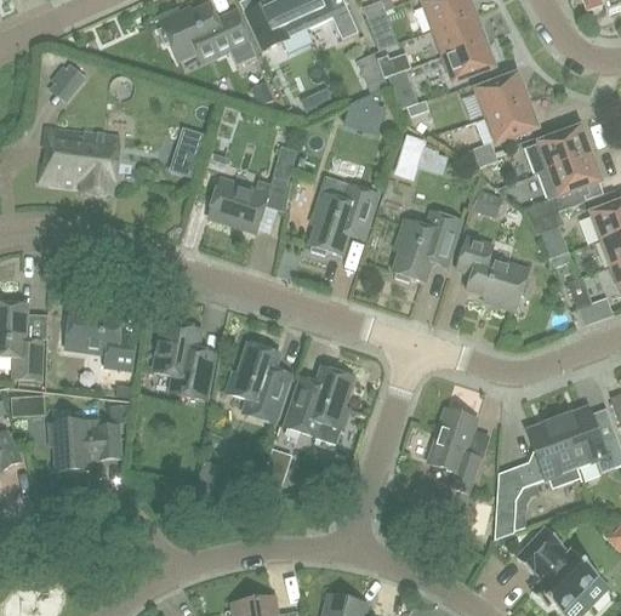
[(307,28),(294,0),(258,0),(261,4),(244,12),(261,49),(266,46),(307,28)]
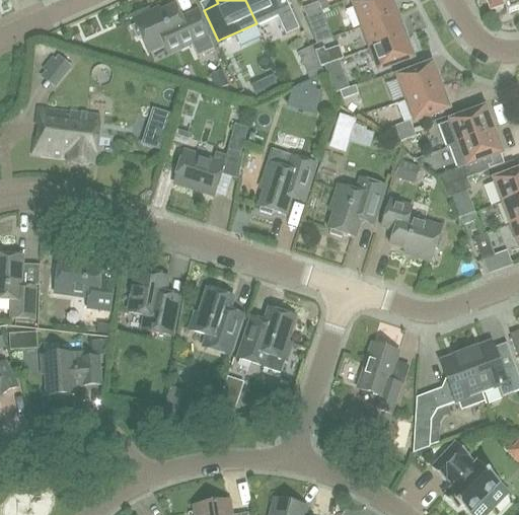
[(245,0),(256,23),(278,13),(286,32),(299,26),(287,0),(245,0)]
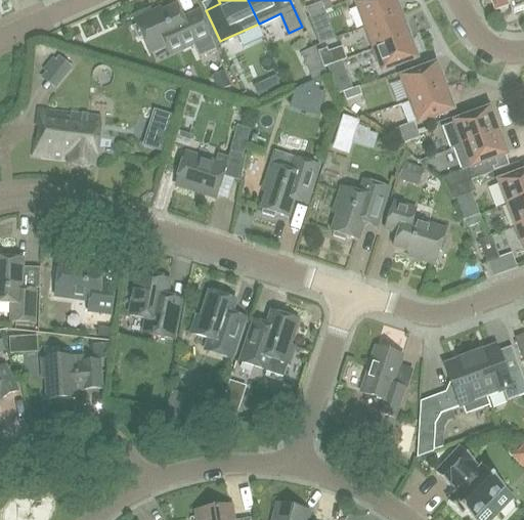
[(309,12),(324,7),(321,0),(319,0),(306,5),(309,12)]
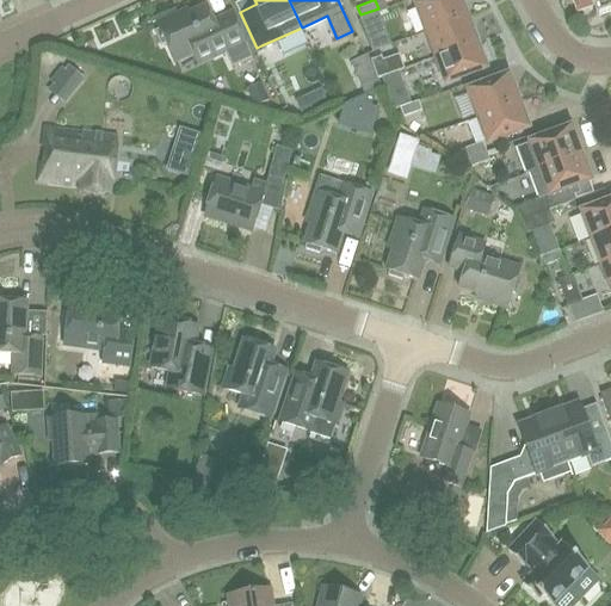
[(426,29),(466,13),(462,2),(466,1),(466,0),(420,0),(417,1),(426,29)]
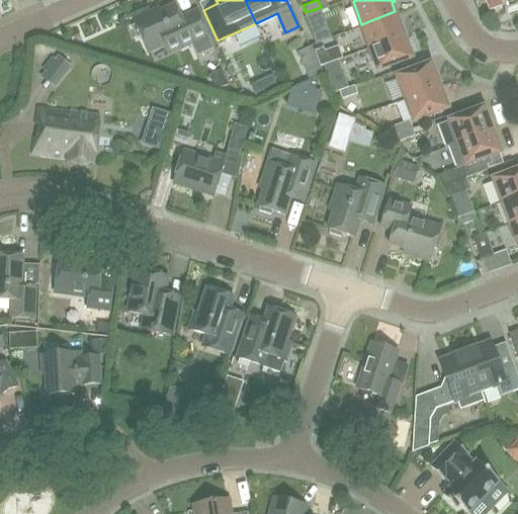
[(488,0),(491,8),(502,4),(505,11),(517,6),(517,0),(488,0)]
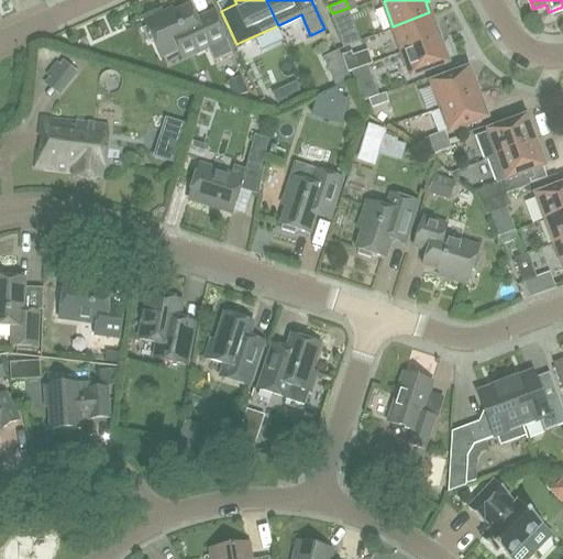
[(177,45),(181,56),(207,45),(212,58),(231,50),(212,9),(195,17),(189,2),(163,13),(162,9),(143,18),(145,23),(141,24),(147,37),(151,36),(158,54),(177,45)]
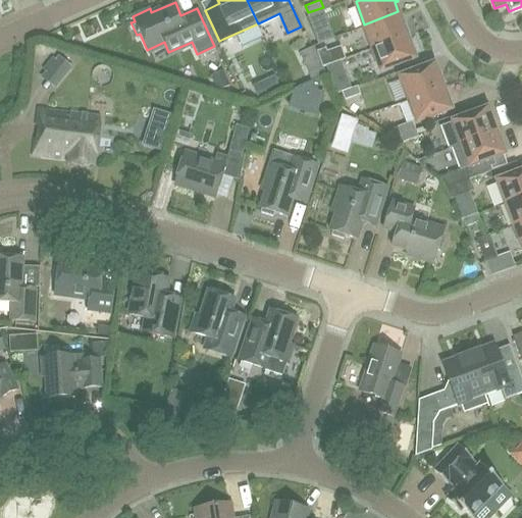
[(323,7),(308,12),(318,41),(333,35),(323,7)]
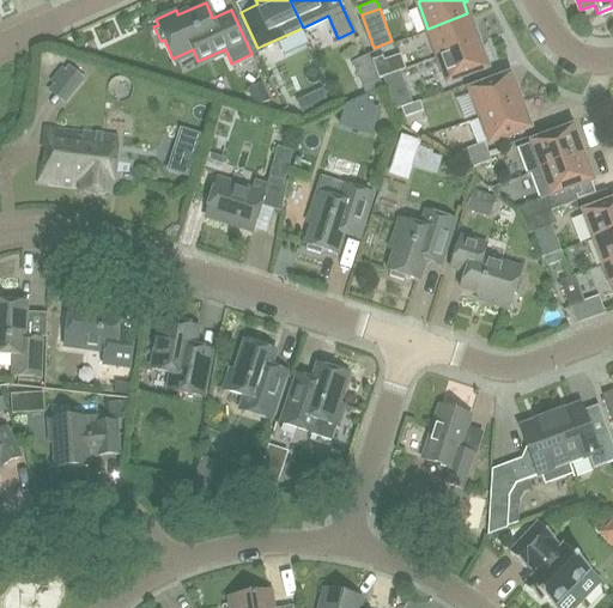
[(437,54),(481,37),(475,23),(472,24),(467,13),(428,29),(437,54)]
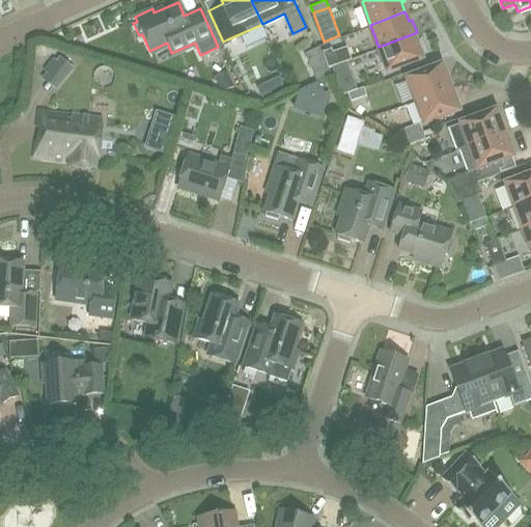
[(417,32),(379,47),(387,70),(421,57),(418,47),(421,46),(417,32)]
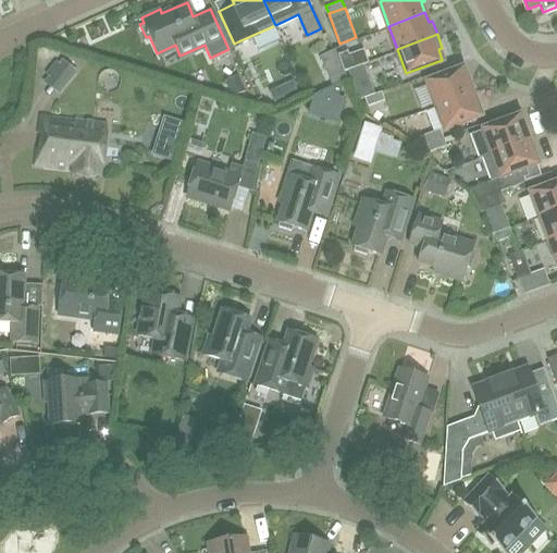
[(354,65),(348,52),(347,48),(337,52),(344,69),(354,65)]
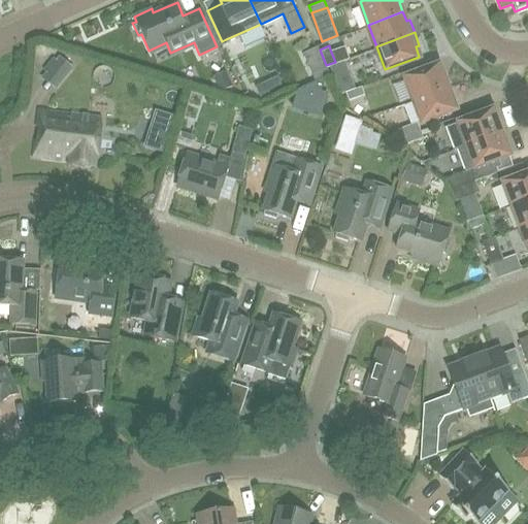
[(73,64),(59,53),(56,57),(53,54),(43,66),(46,68),(41,74),(56,87),(73,64)]
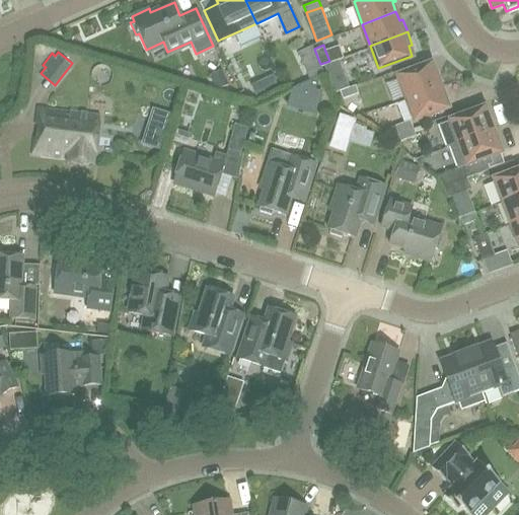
[(330,80),(348,73),(342,58),(323,65),(330,80)]
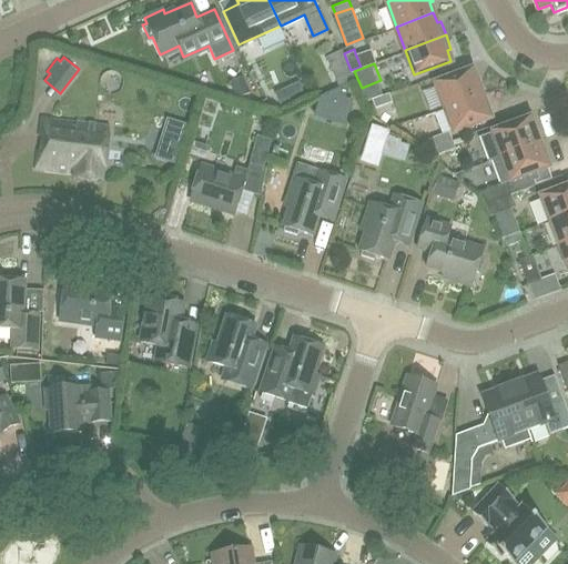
[(445,106),(485,90),(480,77),(476,78),(473,68),(436,81),(445,106)]
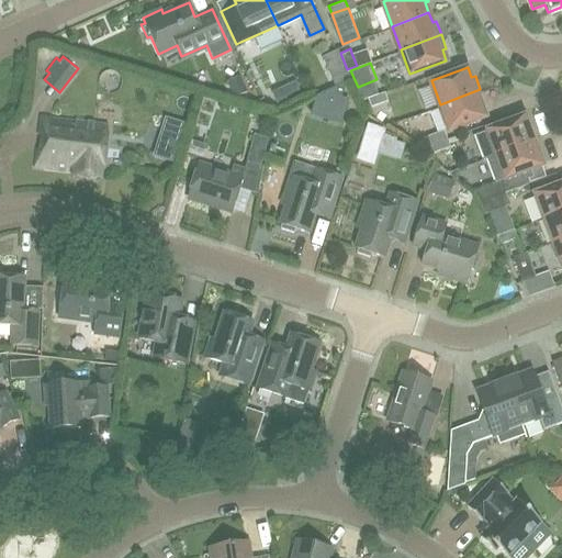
[(346,79),(318,92),(312,111),(340,120),(348,98),(341,96),(346,79)]
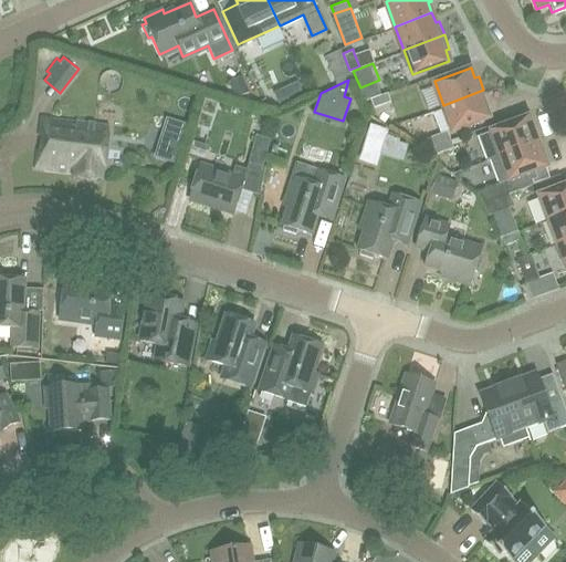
[(483,90),(443,105),(452,129),(489,116),(484,105),(489,104),(483,90)]
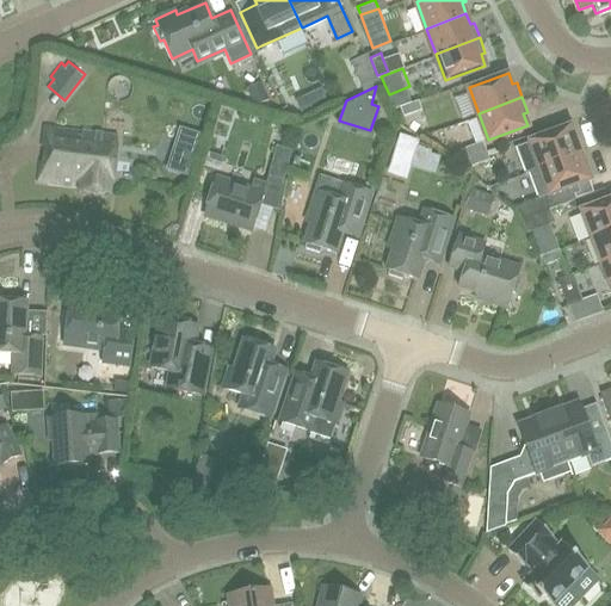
[(403,113),(421,107),(419,98),(401,104),(403,113)]
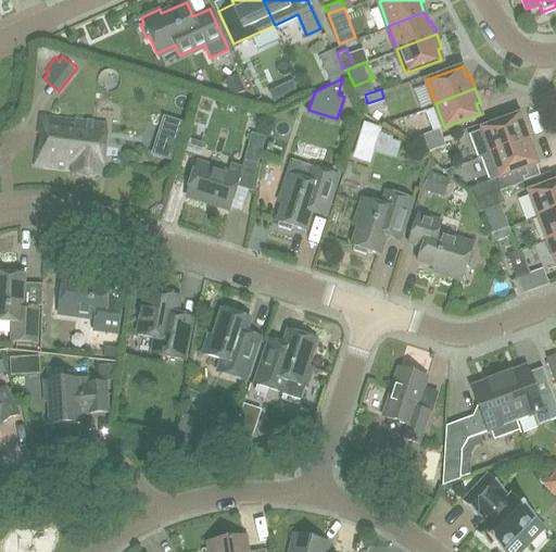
[(479,155),(481,154),(528,137),(525,127),(528,126),(522,111),(507,116),(508,117),(469,132),(479,155)]
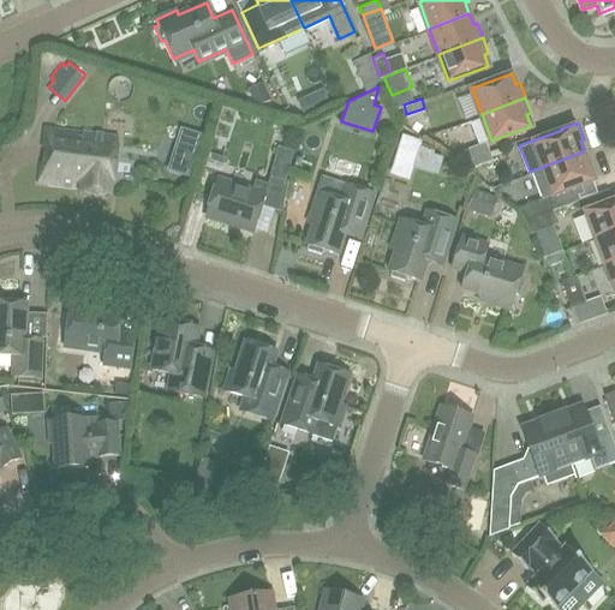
[(112,189),(119,135),(46,125),(39,179),(81,184),(81,189),(111,192),(112,187),(112,189)]
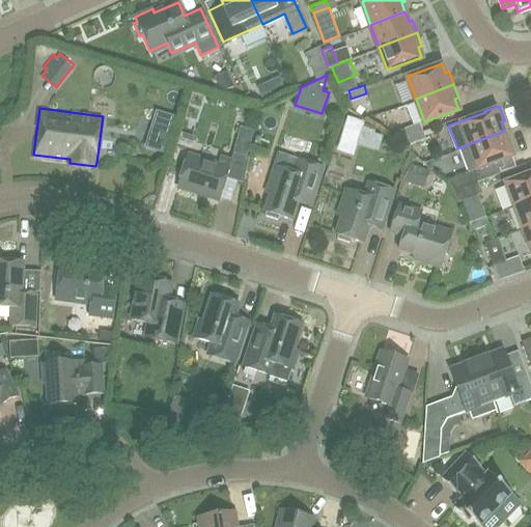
[(354,155),(365,119),(347,114),(336,149),(354,155)]
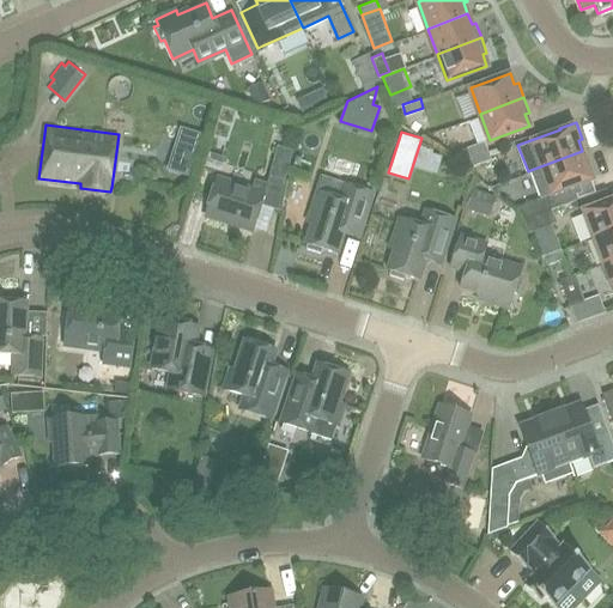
[(469,154),(489,149),(485,139),(467,146),(469,154)]
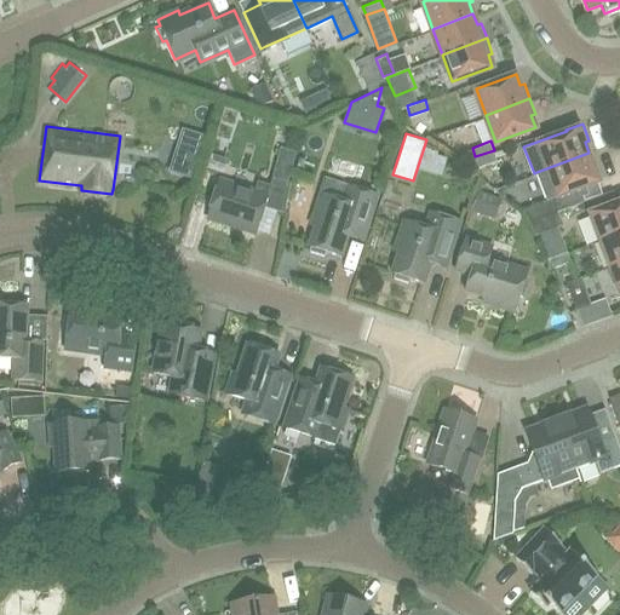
[(494,150),(475,156),(476,157),(463,162),(471,168),(478,165),(478,166),(497,159),(494,150)]
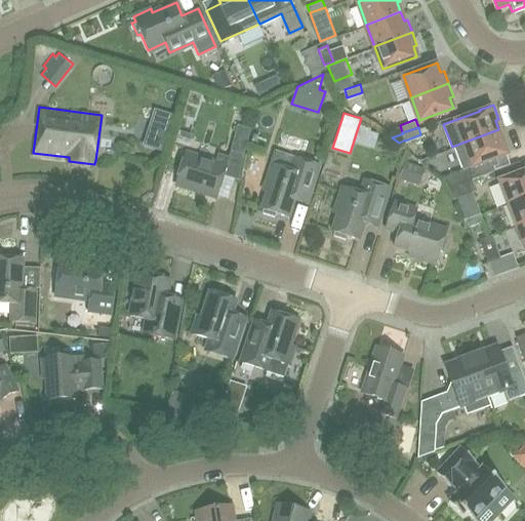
[(176,141),(188,144),(191,132),(179,129),(176,141)]
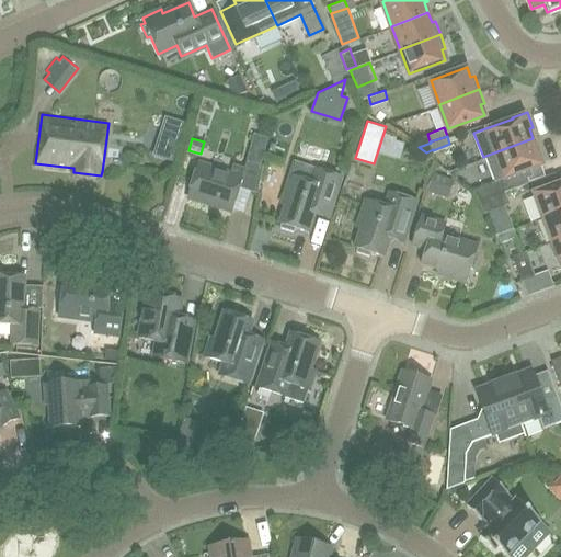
[(485,156),(494,180),(500,178),(505,175),(505,177),(530,167),(530,168),(546,162),(540,147),(536,148),(533,138),(485,156)]
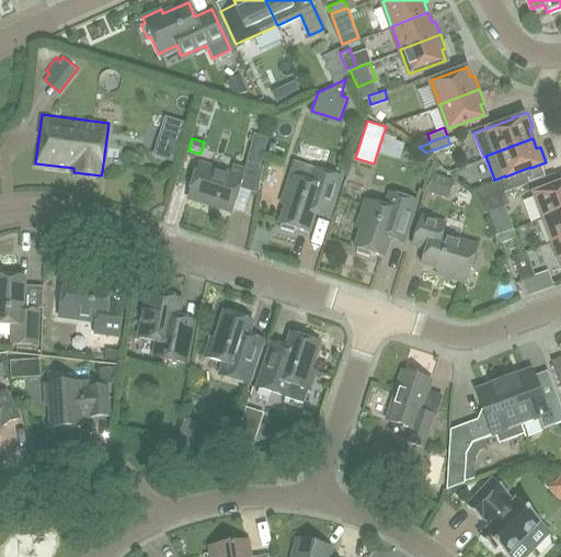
[(258,191),(263,163),(247,158),(244,165),(233,161),(230,172),(199,162),(189,194),(231,208),(239,184),(258,191)]
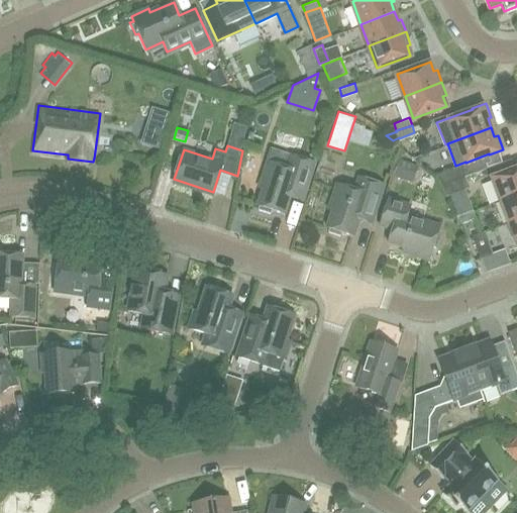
[(303,199),(315,161),(290,152),(286,166),(268,160),(263,175),(267,176),(257,203),(260,204),(259,208),(271,212),(273,208),(285,212),(290,195),(303,199)]
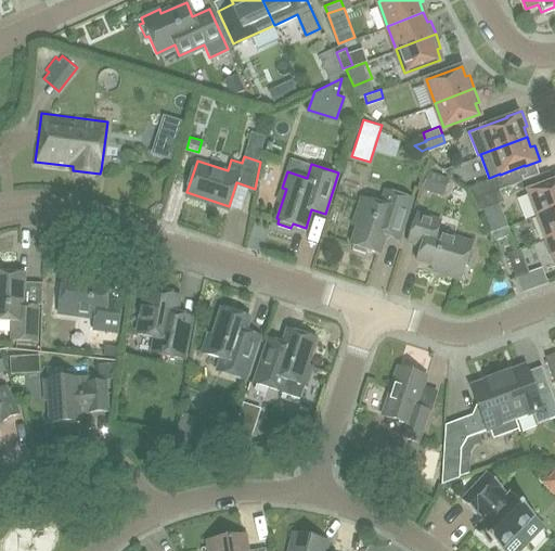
[(434,189),(454,189),(454,176),(434,176),(434,189)]
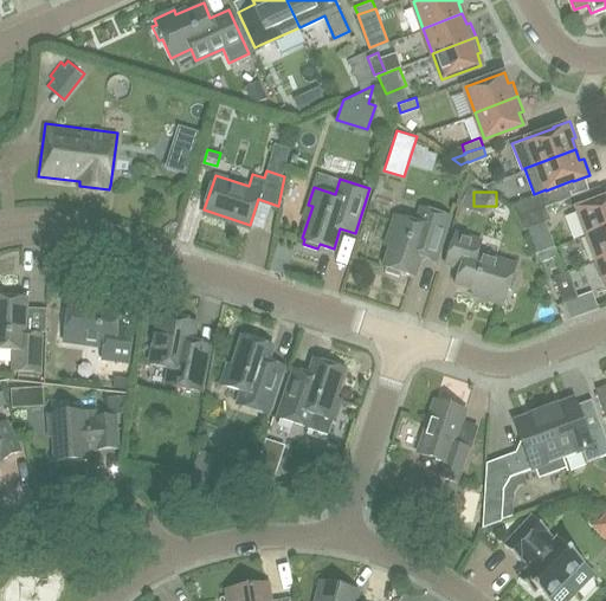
[(517,214),(545,205),(540,192),(534,194),(511,202),(517,214)]
